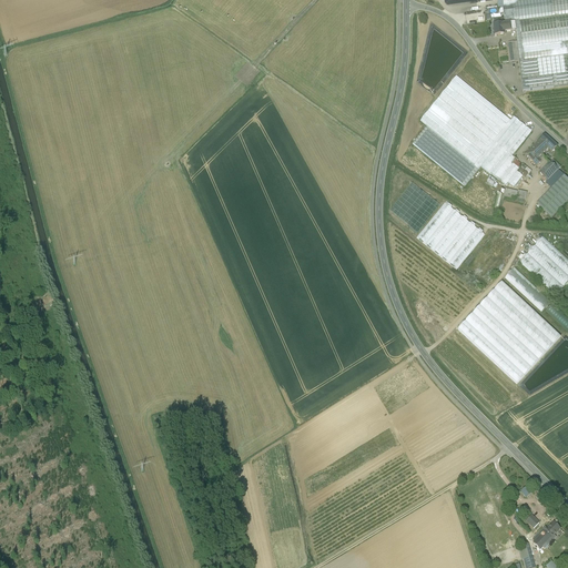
[(567,0),(508,0),(508,3),(513,2),(521,62),(518,63),(519,93),(567,87),(567,0)]
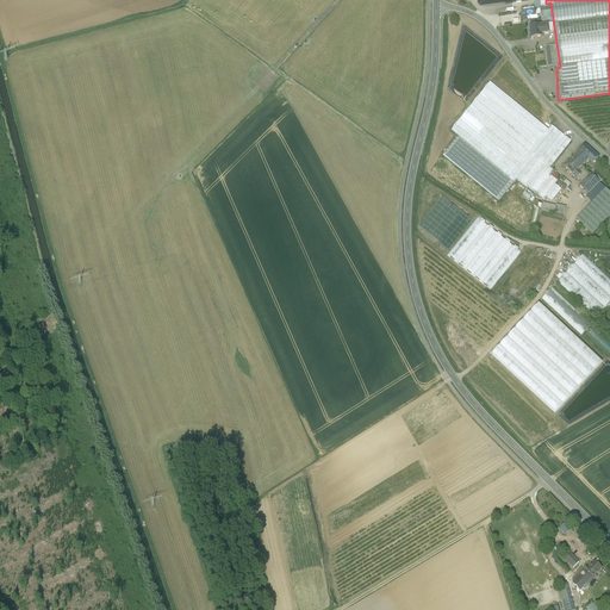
[(533,7),(521,8),(523,22),(526,22),(526,26),(537,24),(537,19),(528,20),(528,16),(534,16),(533,7)]
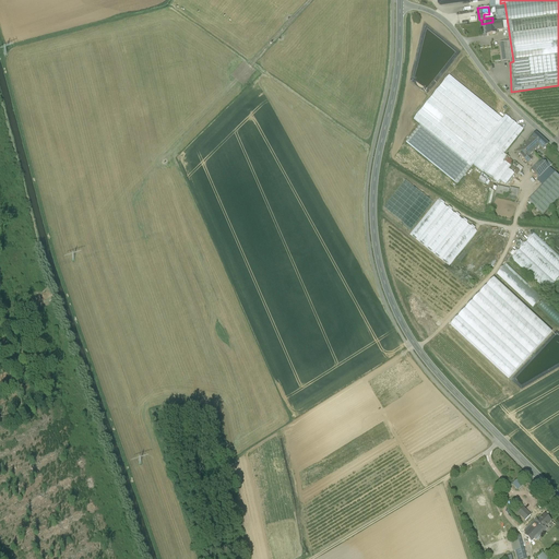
[(458,13),(459,23),(474,20),(473,16),(472,16),(471,11),(458,13)]
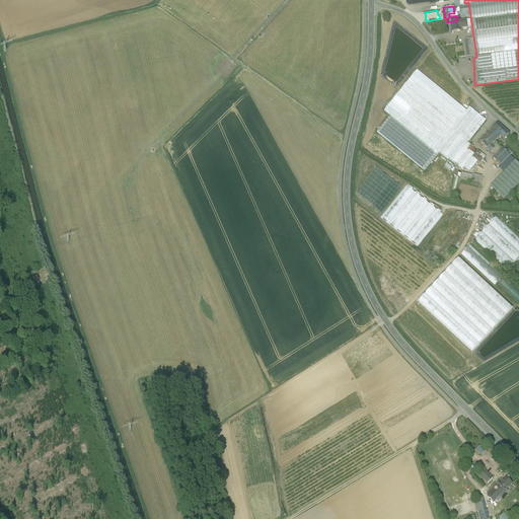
[(464,22),(448,23),(449,34),(460,33),(460,31),(465,30),(464,22)]
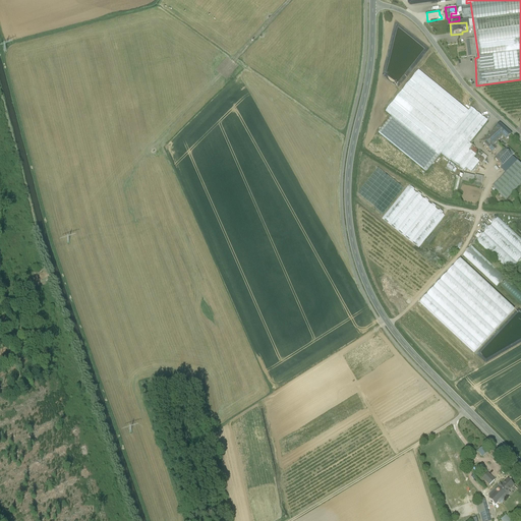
[(487,123),(419,69),(385,112),(391,117),(378,133),(426,172),(441,155),(469,177),(480,164),(474,159),(476,158),(472,155),(476,151),(470,146),(487,123)]
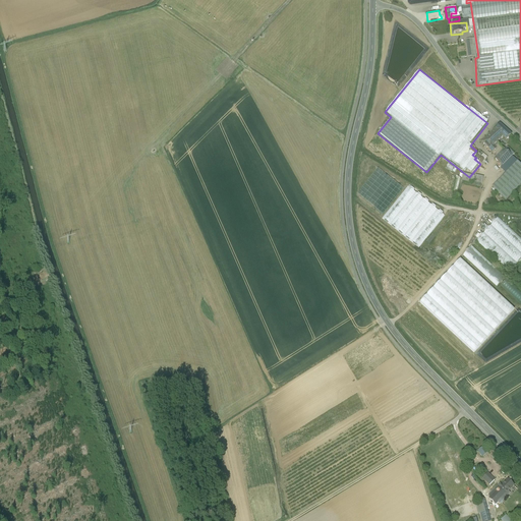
[(510,137),(498,126),(480,145),(491,155),(495,151),(493,149),(502,139),(506,142),(510,137)]
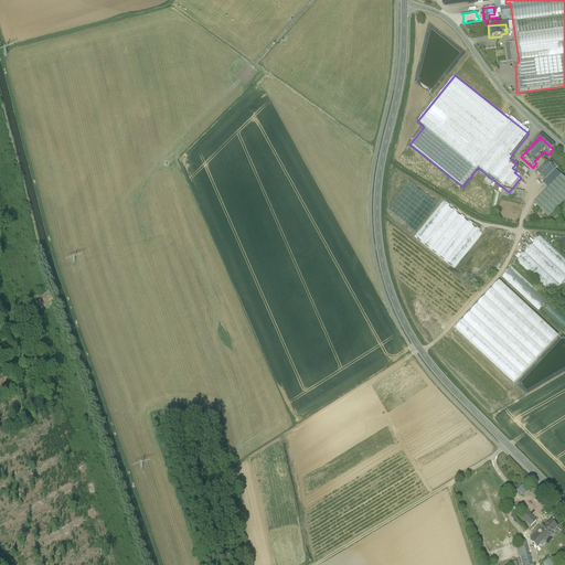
[(564,200),(564,180),(561,177),(534,203),(547,217),(564,200)]
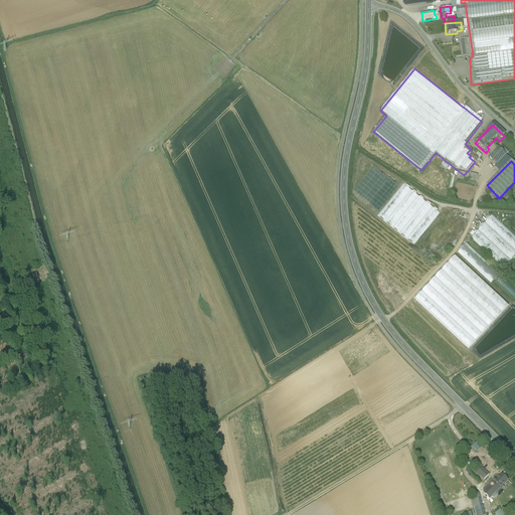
[(374,164),(352,194),(416,246),(422,240),(439,254),(465,220),(447,206),(440,213),(374,164)]
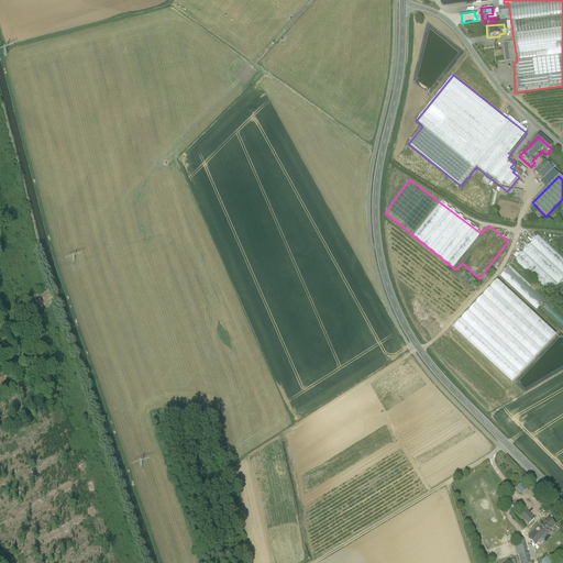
[(562,284),(562,254),(538,233),(498,277),(538,311),(519,331),(559,370),(562,362),(562,313),(549,300),(562,284)]
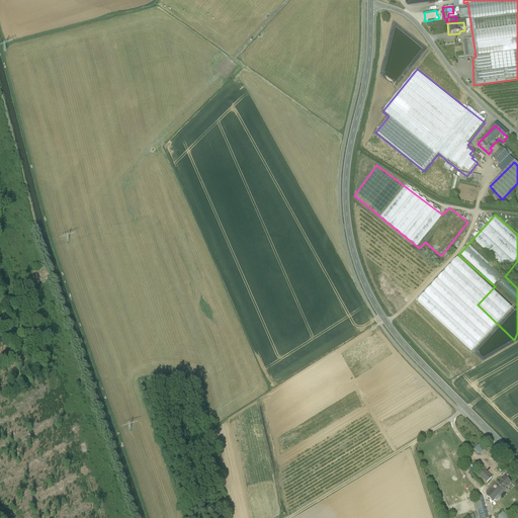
[(510,337),(439,274),(426,288),(496,350),(502,343),(503,345),(510,337)]
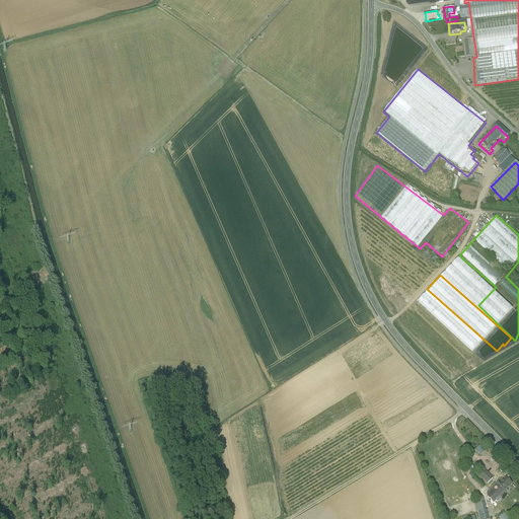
[(480,476),(488,484),(492,478),(486,472),(480,476)]
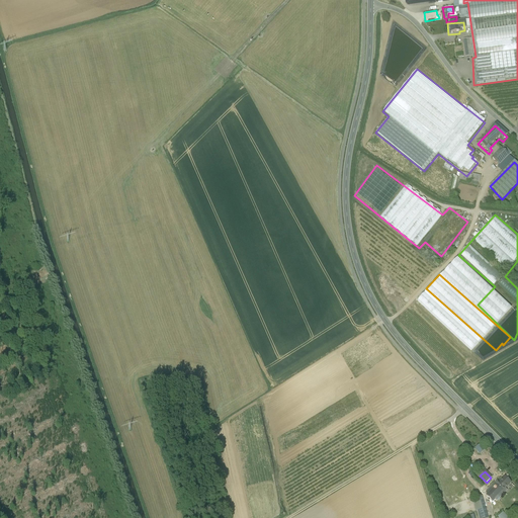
[(491,489),(500,497),(504,493),(502,492),(511,483),(505,477),(496,486),(495,485),(491,489)]
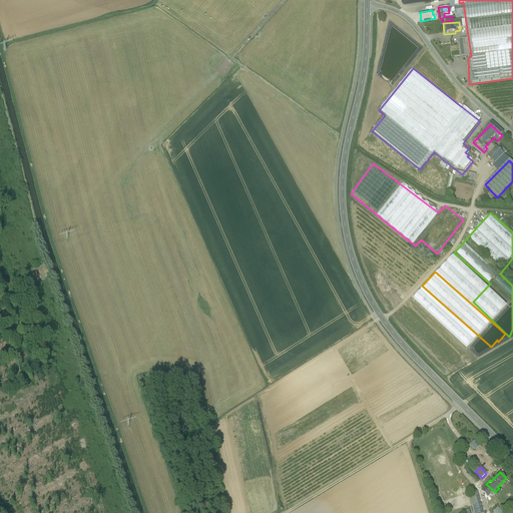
[(473,505),(474,510),(481,508),(477,491),(472,493),(475,505),(473,505)]
